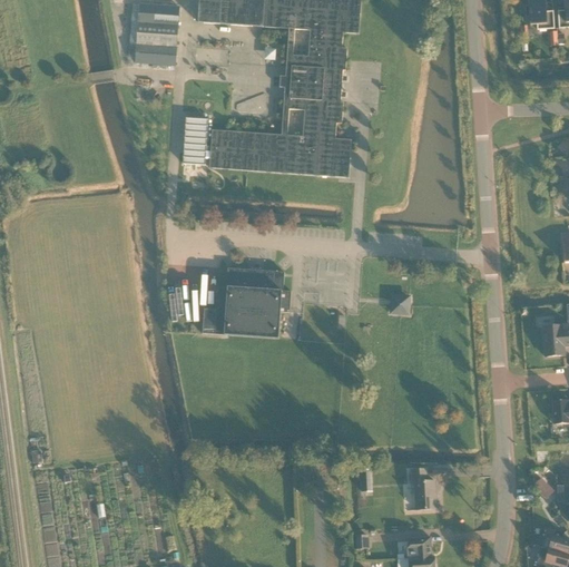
[(211,144),(205,144),(207,117),(185,116),(183,162),(204,163),(205,149),(209,149),(208,166),(222,167),(347,175),(350,137),(334,136),(335,120),(341,121),(342,99),(340,99),(342,68),(344,68),(346,46),(341,46),(342,30),(357,31),(360,0),(196,0),(195,20),(222,22),(288,27),(285,74),(280,74),(278,85),(284,85),(281,133),(222,128),(211,128),(211,144)]
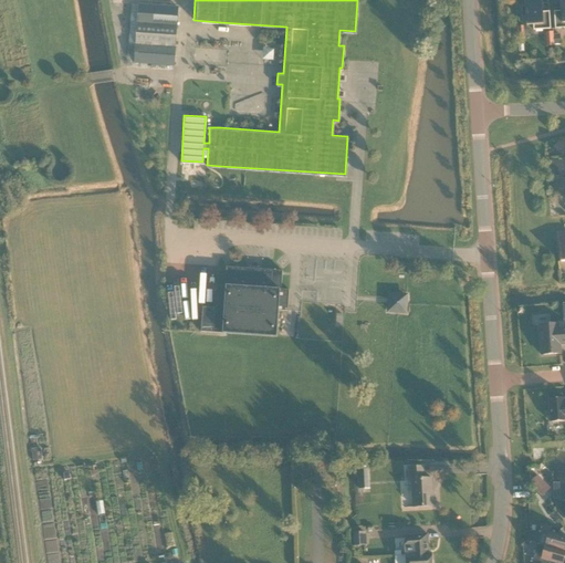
[(541,9),(541,0),(524,0),(524,3),(521,4),(522,12),(525,11),(525,22),(532,22),(532,28),(550,27),(548,9),(541,9)]
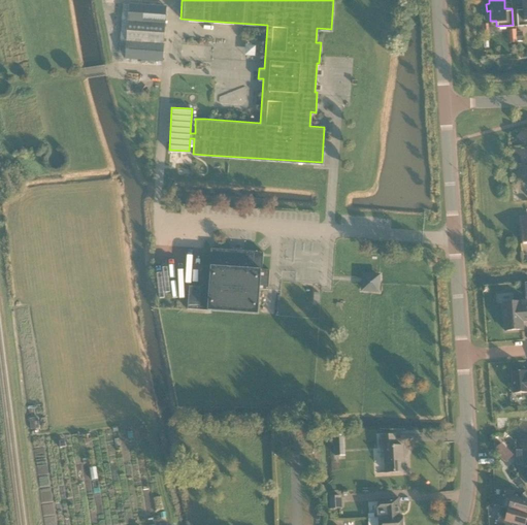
[(522,0),(523,7),(516,8),(517,24),(526,23),(526,0),(522,0)]
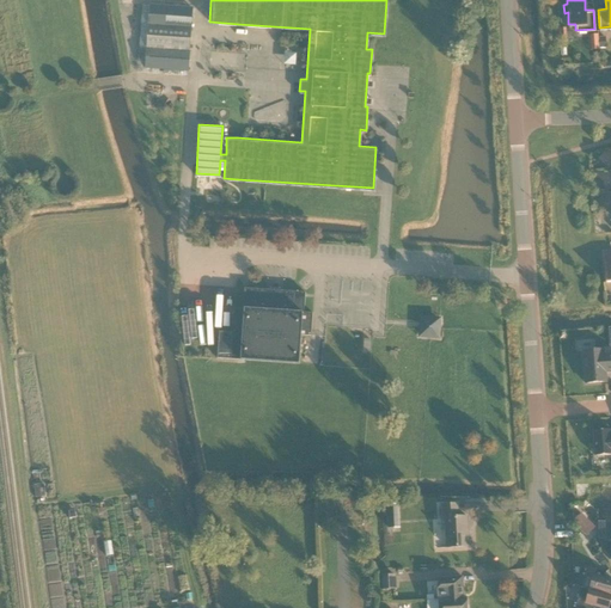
[(190,6),(147,2),(144,65),(187,67),(190,6)]
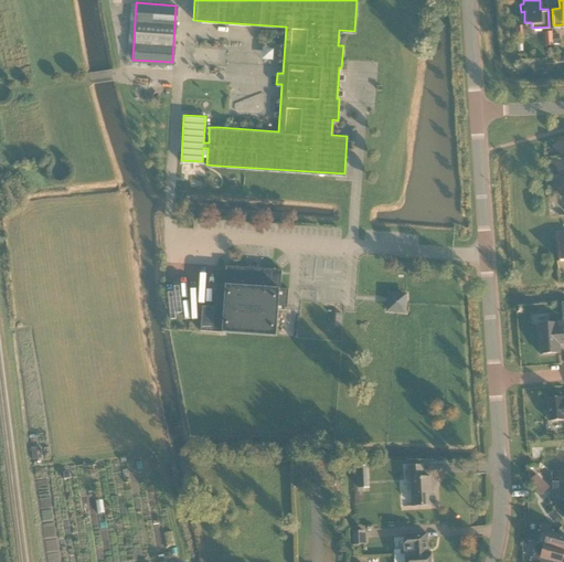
[(274,56),(275,45),(264,45),(264,56),(274,56)]
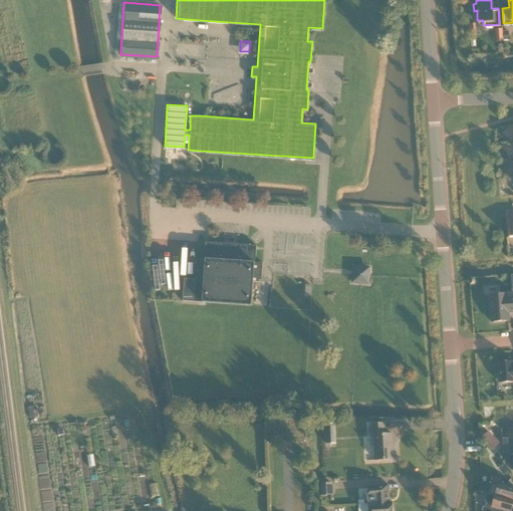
[(255,243),(204,240),(203,256),(196,256),(195,277),(183,276),(182,298),(193,299),(250,303),(252,279),(260,280),(261,260),(254,260),(255,243)]
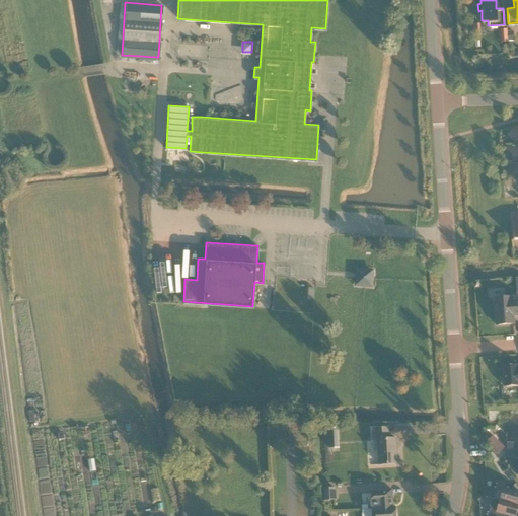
[(371,269),(357,268),(356,282),(370,283),(371,269)]
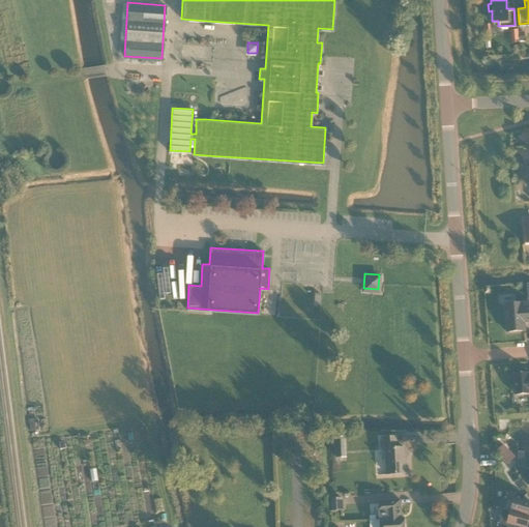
[(504,301),(506,329),(524,328),(523,320),(528,319),(528,304),(522,305),(522,300),(504,301)]
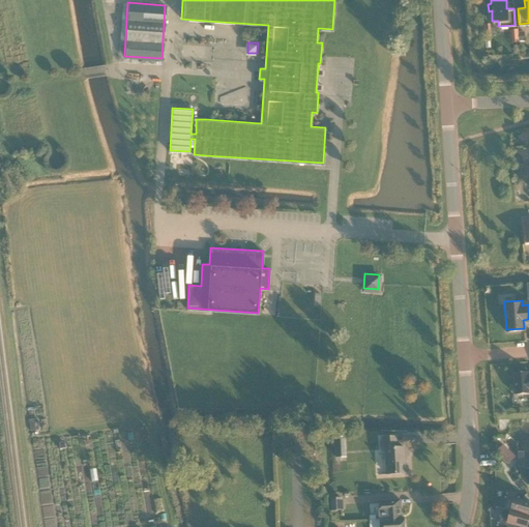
[(528,388),(528,376),(528,377),(527,370),(512,371),(515,392),(528,391),(528,388)]
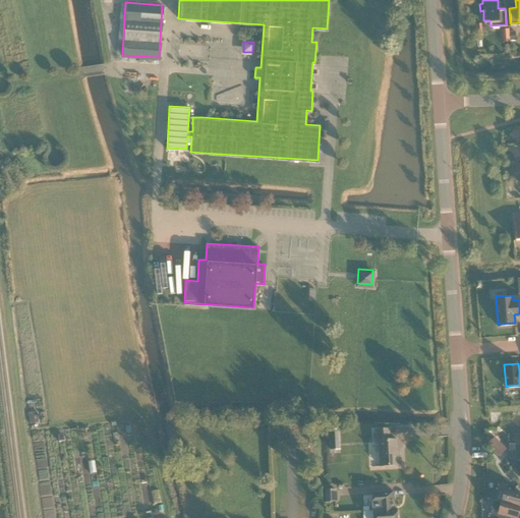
[(38,419),(36,409),(26,410),(29,420),(38,419)]
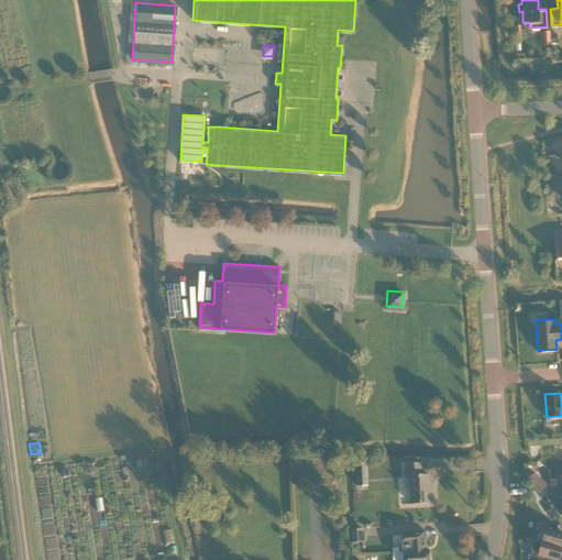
[(420,473),(419,461),(405,461),(405,474),(408,474),(409,501),(430,500),(428,472),(420,473)]
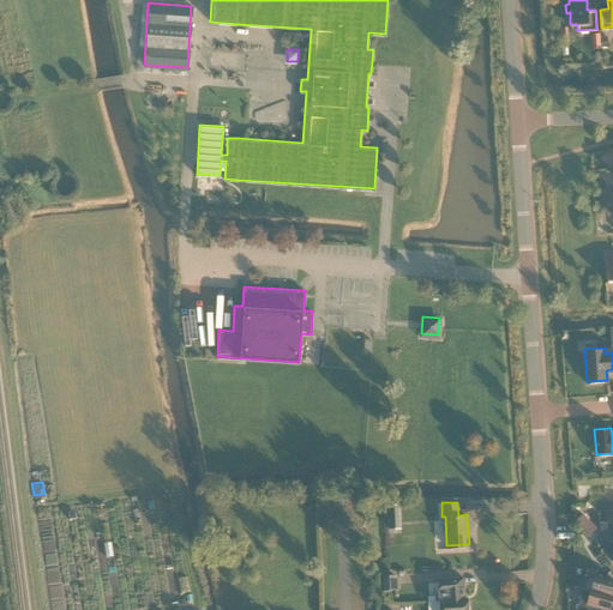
[(389,503),(389,526),(396,526),(395,517),(398,517),(398,503),(389,503)]
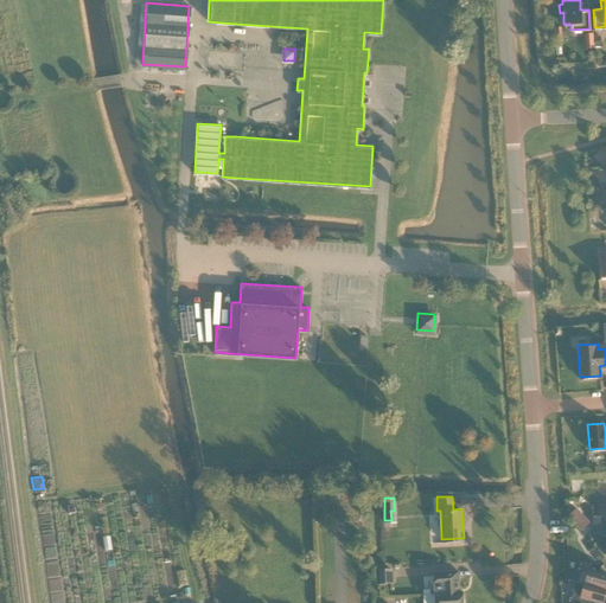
[(589,519),(575,506),(566,515),(581,528),(589,519)]
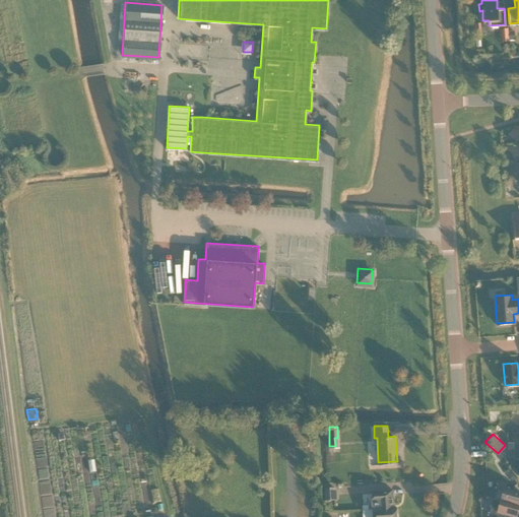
[(518,456),(510,461),(517,473),(518,471),(518,456)]
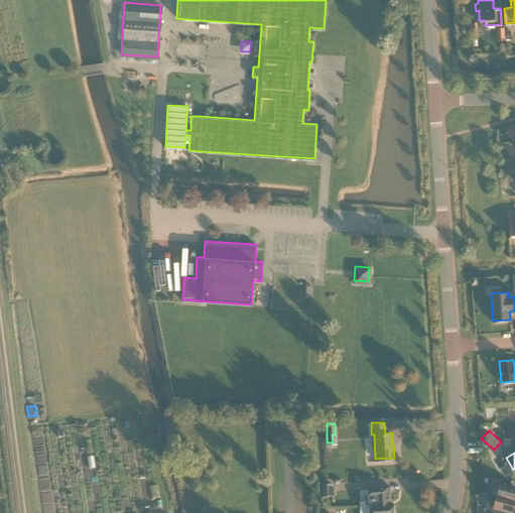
[(37,463),(43,512),(55,512),(49,461),(37,463)]
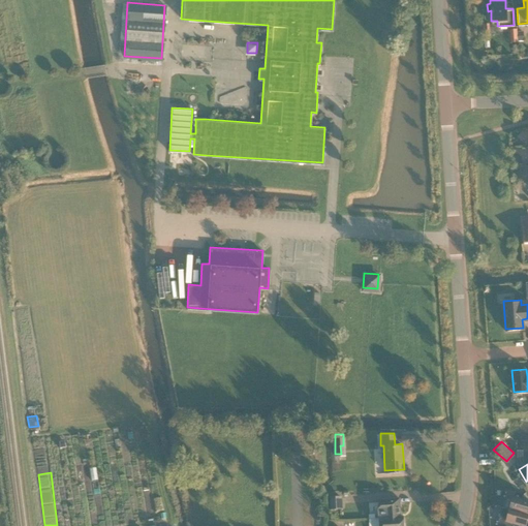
[(527,499),(521,498),(523,492),(514,489),(506,487),(504,495),(493,492),(490,502),(501,505),(508,507),(508,506),(527,513),(527,499)]
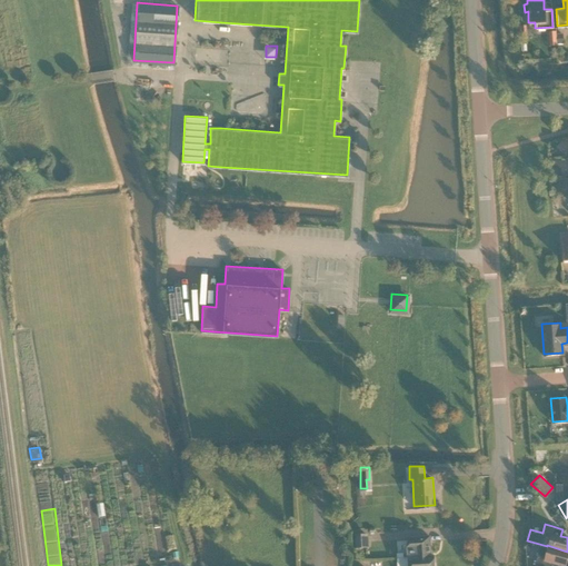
[(368,545),(367,532),(352,533),(354,546),(368,545)]
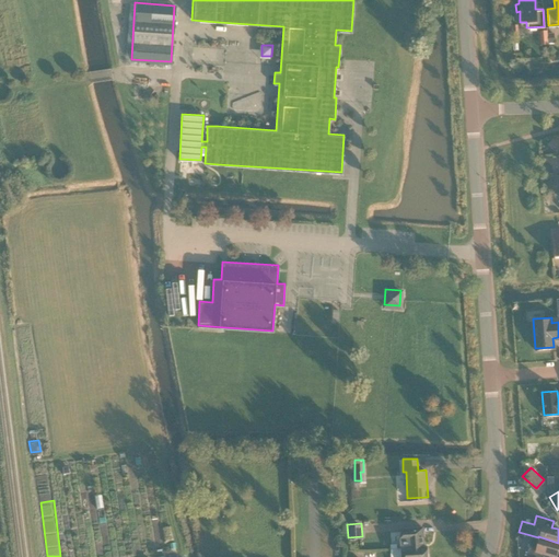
[(409,548),(426,547),(426,544),(423,544),(422,525),(399,526),(399,542),(396,542),(396,546),(400,546),(400,545),(407,545),(409,545),(409,548)]
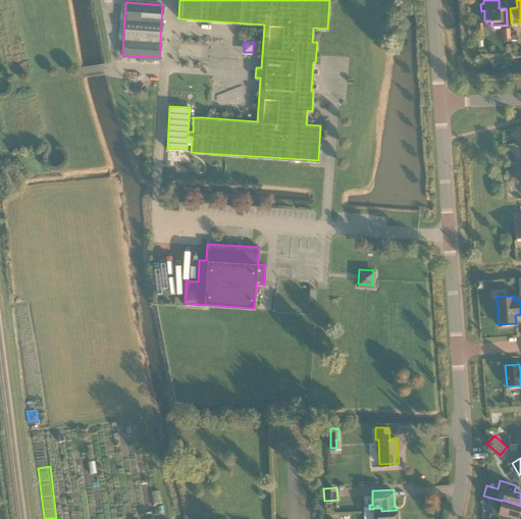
[(518,518),(520,506),(502,500),(502,501),(495,499),(493,504),(489,516),(500,518),(502,518),(505,514),(518,518)]
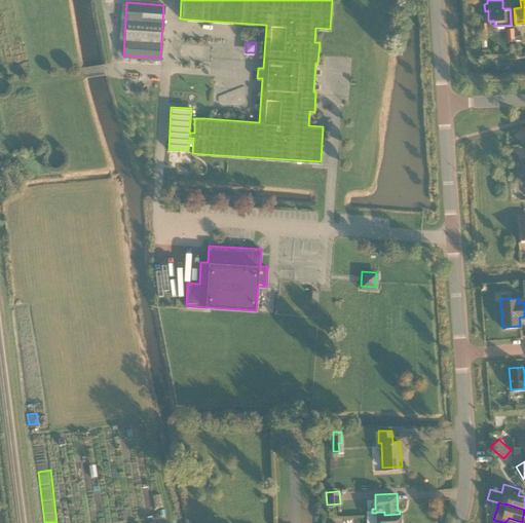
[(382,512),(376,512),(376,513),(376,522),(400,522),(400,514),(384,515),(384,512),(382,512)]
